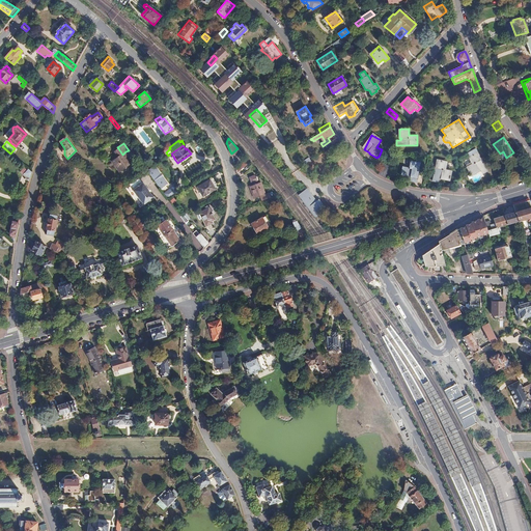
[(130,165),(124,158),(128,156),(126,151),(122,155),(118,148),(114,151),(116,154),(118,157),(116,159),(112,162),(117,169),(118,168),(120,171),(126,167),(127,167),(130,165)]
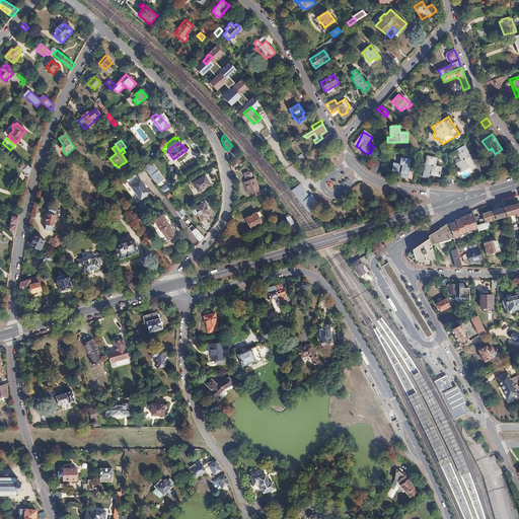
[(472,169),(476,167),(465,146),(460,148),(462,151),(458,154),(461,160),(456,163),(459,167),(458,168),(459,170),(460,170),(461,171),(468,167),(468,166),(470,165),(472,169)]
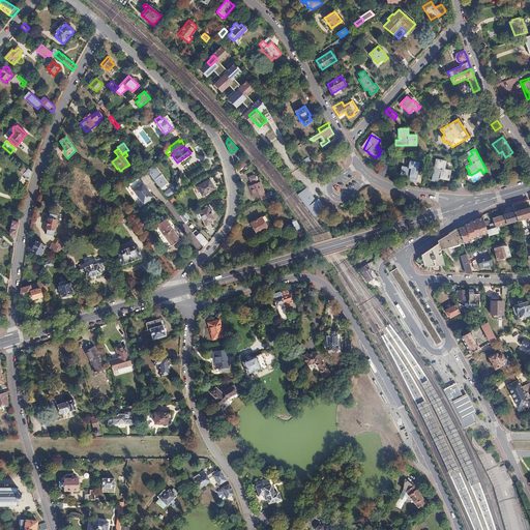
[(237,172),(248,162),(248,160),(246,158),(236,168),(237,171),(237,172)]
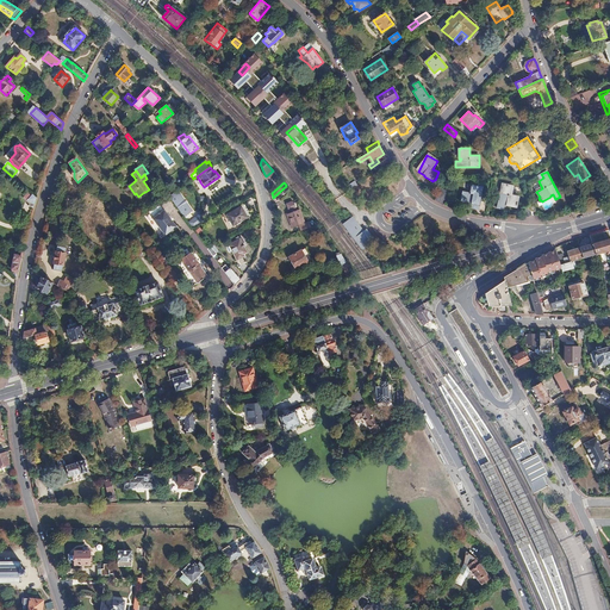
[(471,209),(480,210),(484,186),(472,185),(471,193),(464,192),(462,199),(461,198),(461,200),(462,201),(462,203),(472,204),(471,209)]
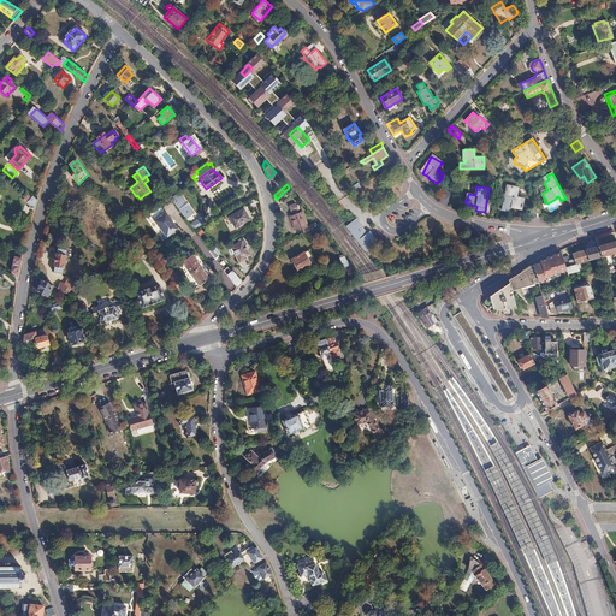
[(520,189),(508,187),(503,211),(509,212),(510,206),(513,207),(513,208),(522,209),(522,207),(525,207),(525,205),(523,203),(525,200),(517,199),(520,189)]
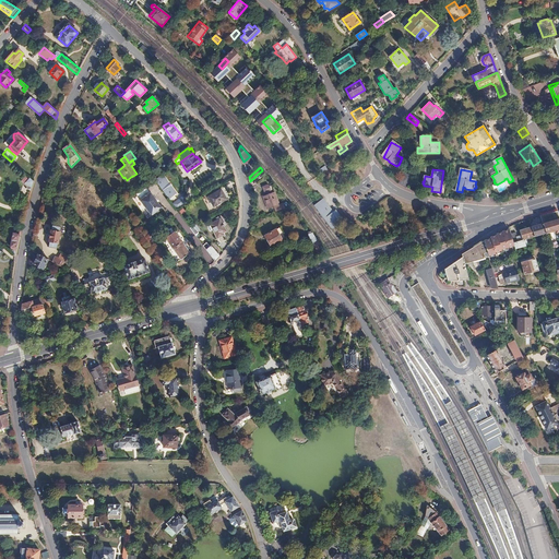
[(402,185),(408,175),(404,173),(399,182),(400,183),(402,185)]
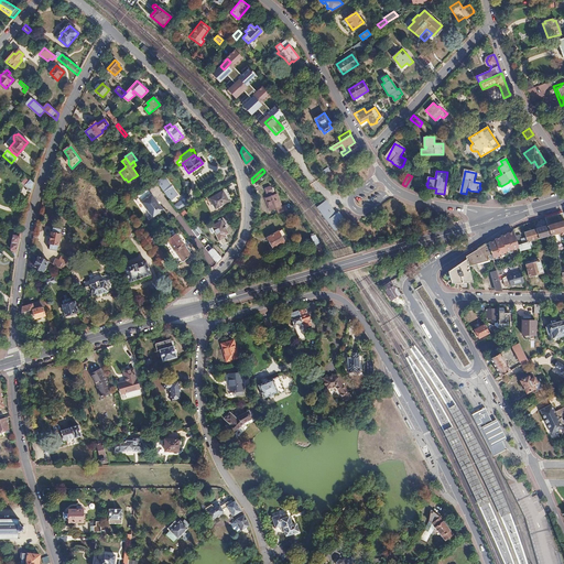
[(179,195),(164,176),(156,182),(171,201),(179,195)]
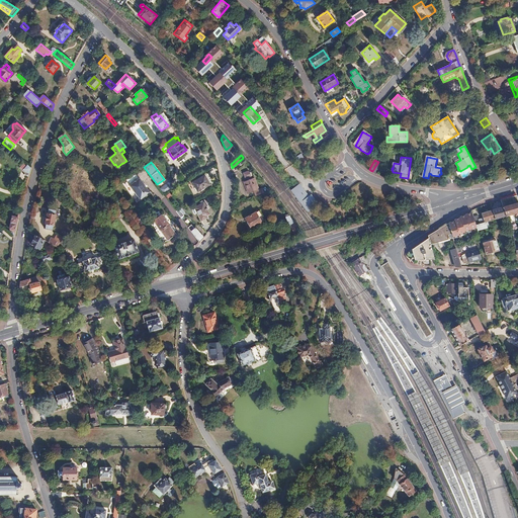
[(376,173),(382,164),(378,162),(372,171),(374,172),(376,173)]
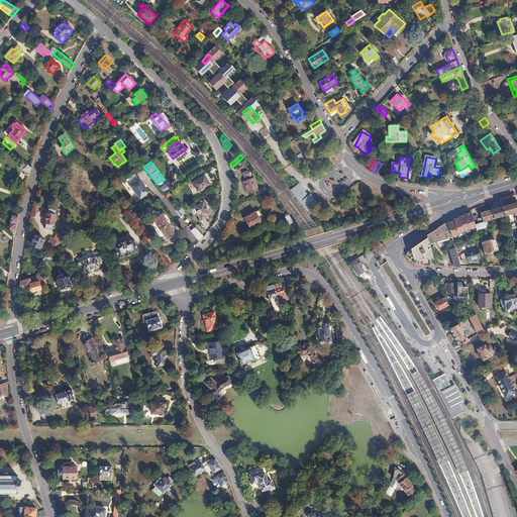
[(29,172),(31,168),(27,165),(22,171),(28,176),(29,172)]
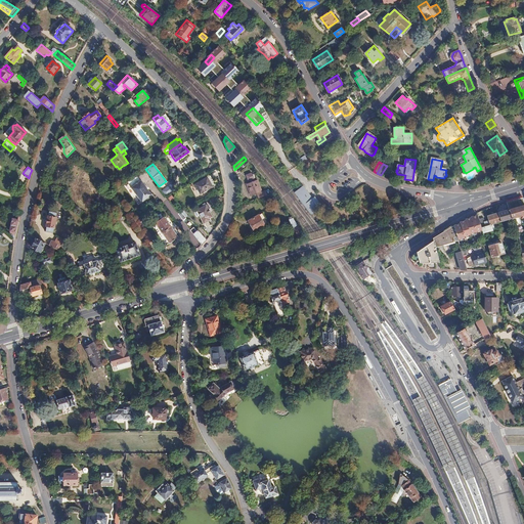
[(260,189),(255,179),(252,180),(251,177),(252,177),(249,172),(244,174),(246,180),(248,179),(249,181),(245,183),(251,194),(256,191),(258,197),(266,192),(264,187),(260,189)]
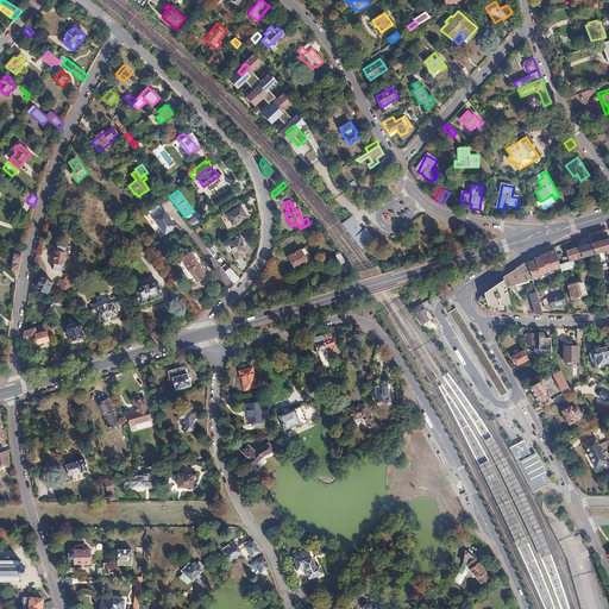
[(177,227),(164,209),(164,211),(159,203),(149,211),(154,219),(165,236),(177,227)]
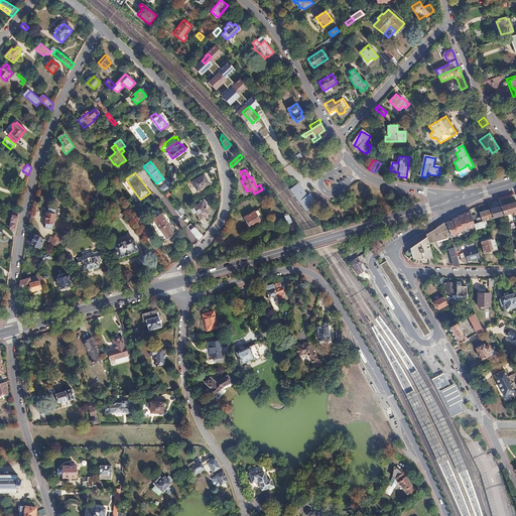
[(198,190),(213,181),(207,172),(192,181),(198,190)]
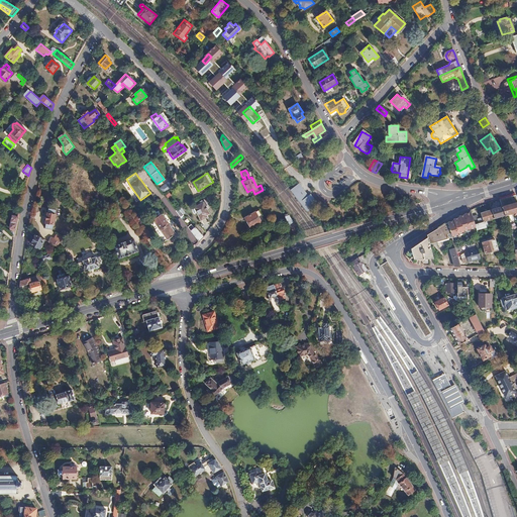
[(452,174),(444,177),(447,184),(454,182),(452,174)]
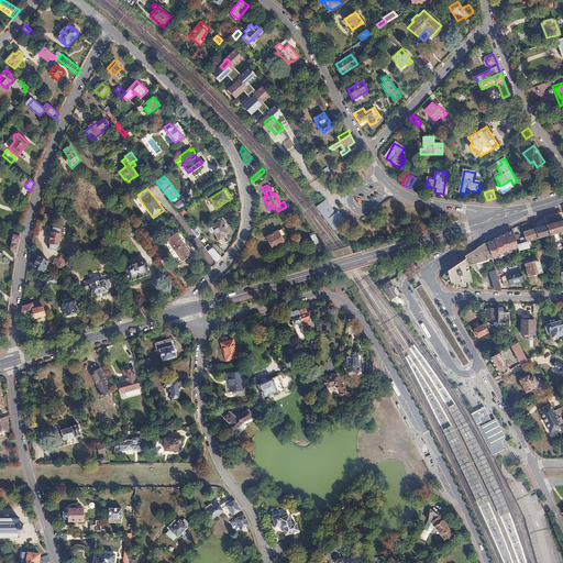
[(326,198),(315,207),(331,229),(342,220),(326,198)]
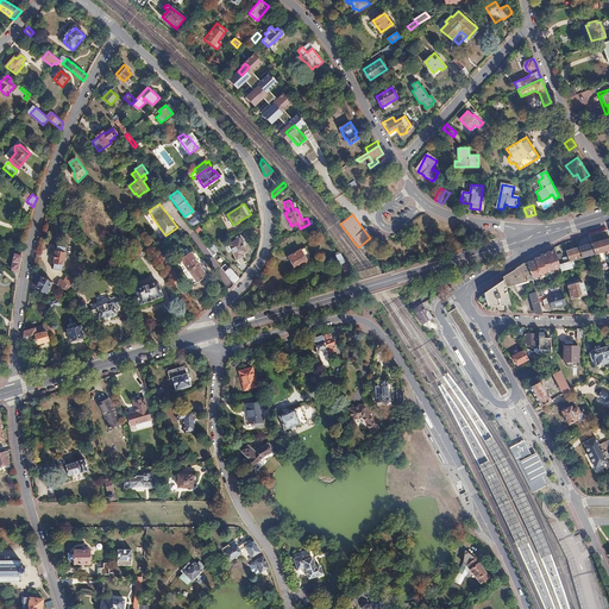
[(187,220),(190,226),(200,221),(198,215),(187,220)]
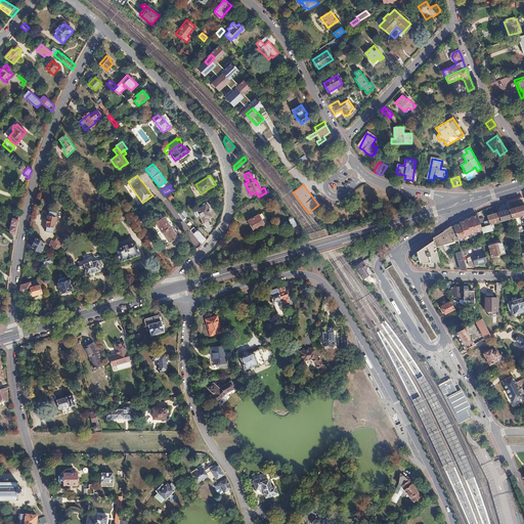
[(55,197),(60,190),(57,187),(52,193),(55,197)]
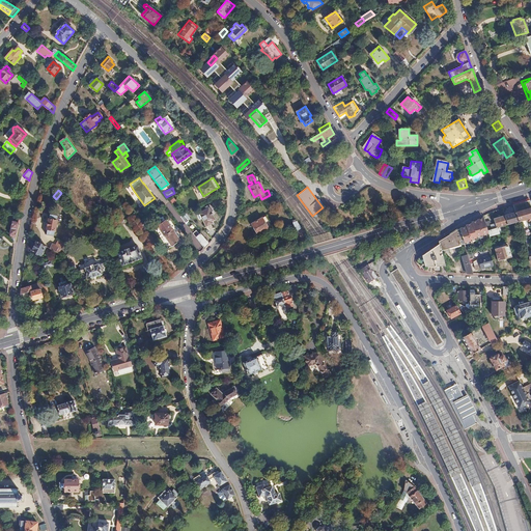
[(530,203),(530,200),(522,202),(513,205),(516,213),(519,222),(526,220),(527,221),(529,220),(528,219),(530,218),(530,203)]
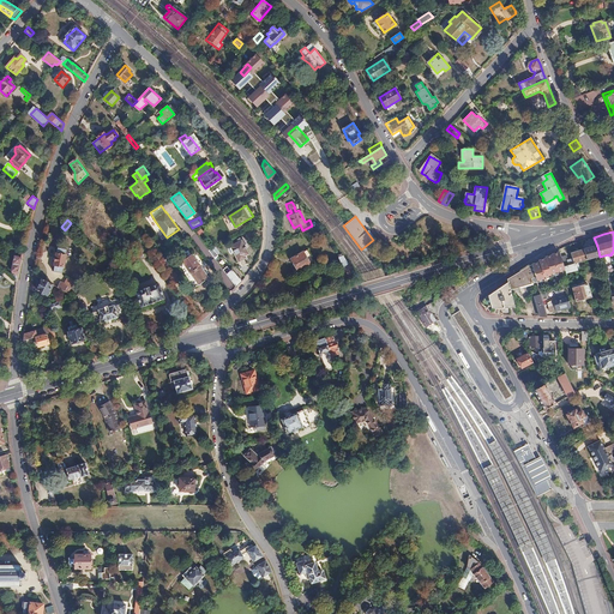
[(232,246),(239,262),(245,259),(242,256),(248,252),(246,246),(245,247),(242,240),(232,246)]
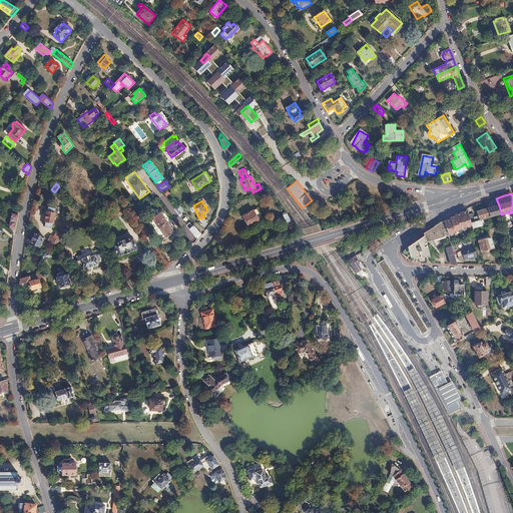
[(114,211),(119,207),(117,205),(108,211),(110,213),(114,211)]
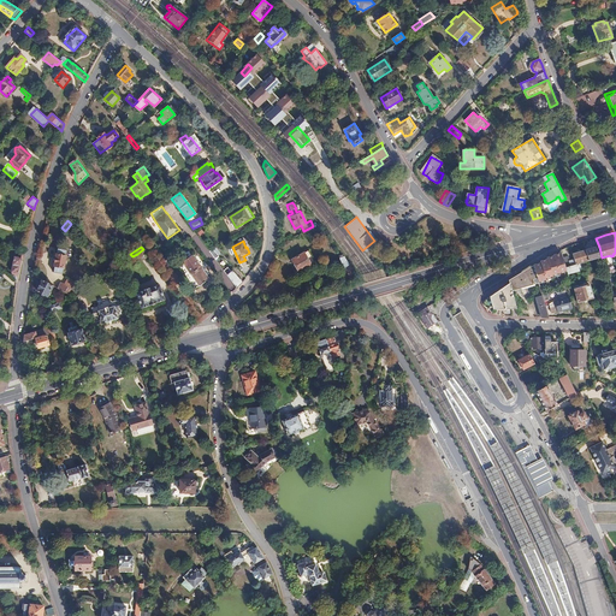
[(602,258),(599,247),(586,250),(590,261),(602,258)]
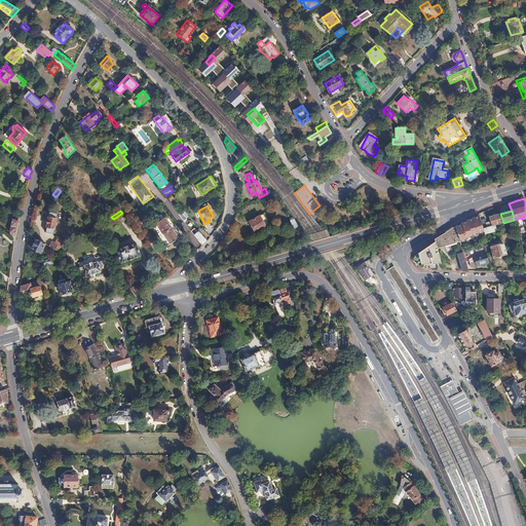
[(54,214),(46,213),(46,217),(45,217),(43,227),(44,227),(43,232),(50,234),(51,229),(52,229),(54,219),(53,218),(54,214)]
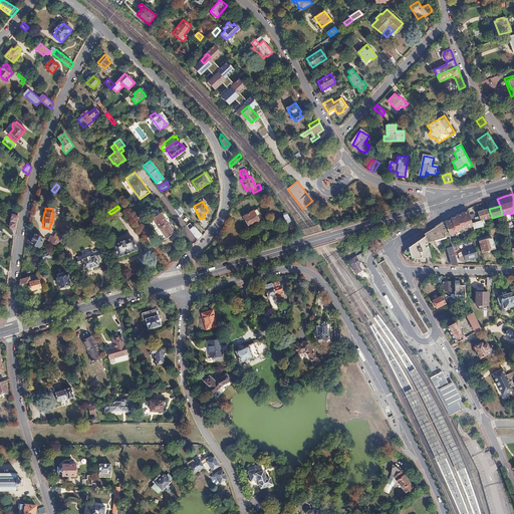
[(123,214),(119,208),(114,212),(118,218),(123,214)]
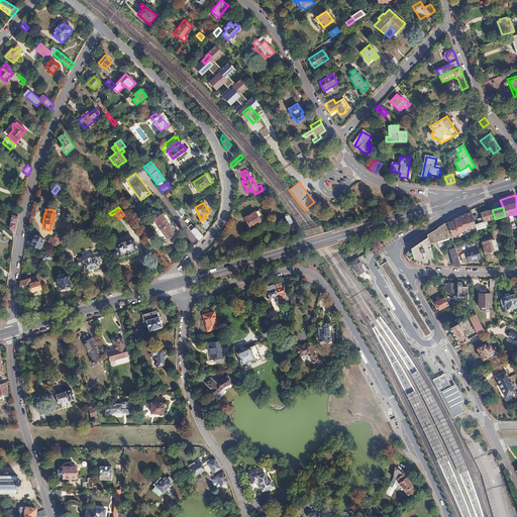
[(495,219),(492,210),(482,213),(485,222),(488,221),(495,219)]
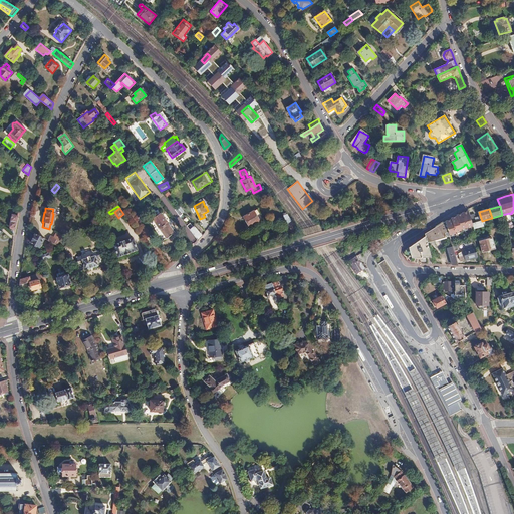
[(250,226),(259,221),(253,211),(244,216),(250,226)]
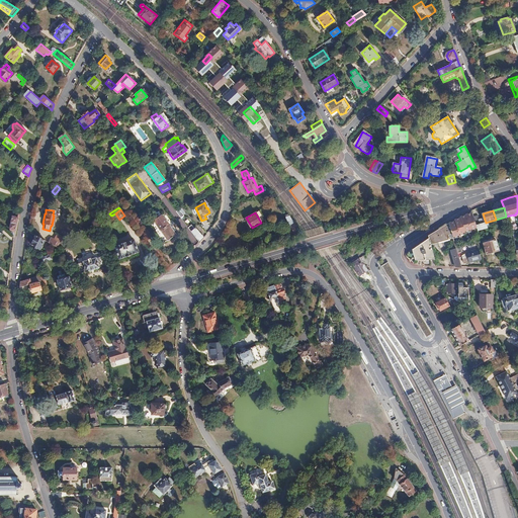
[(452,222),(449,223),(453,238),(459,236),(459,235),(465,233),(465,232),(471,230),(471,229),(478,228),(477,225),(475,217),(472,212),(469,213),(467,213),(466,214),(464,216),(461,217),(461,218),(458,219),(455,220),(455,222),(452,222)]
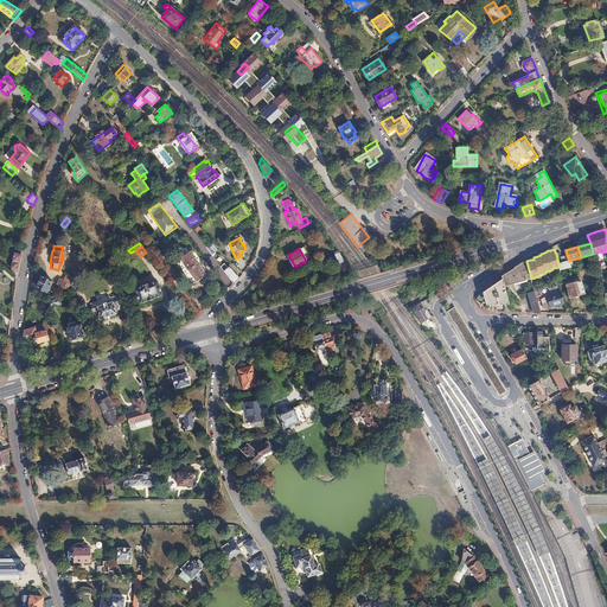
[(350,267),(345,260),(339,251),(338,250),(336,253),(339,264),(343,263),(344,270),(351,268),(350,267)]
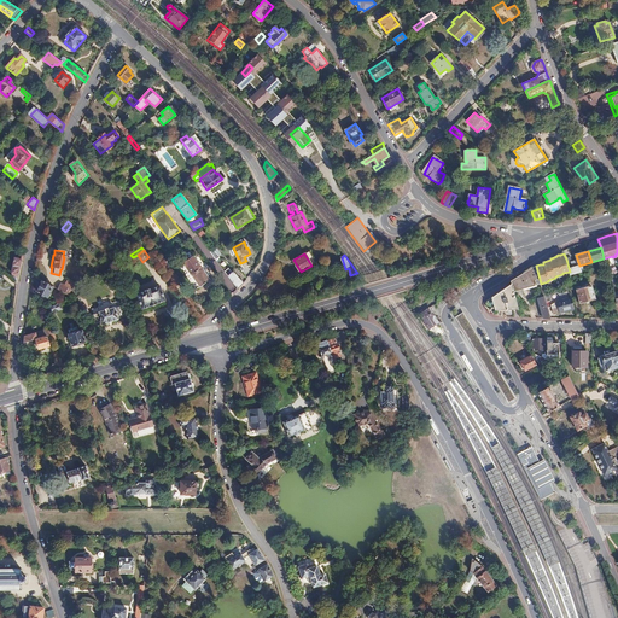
[(17,280),(21,264),(22,258),(15,257),(11,277),(17,283),(17,280)]
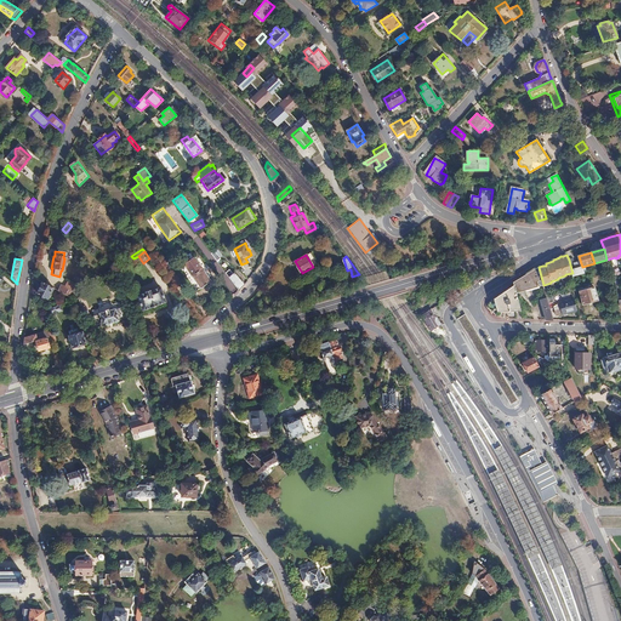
[(200,288),(211,280),(203,268),(201,268),(197,262),(188,268),(193,274),(192,275),(200,288)]
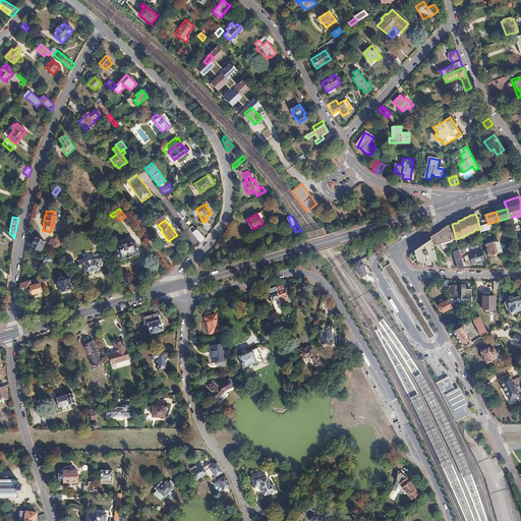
[(520,238),(516,222),(511,224),(516,240),(520,238)]
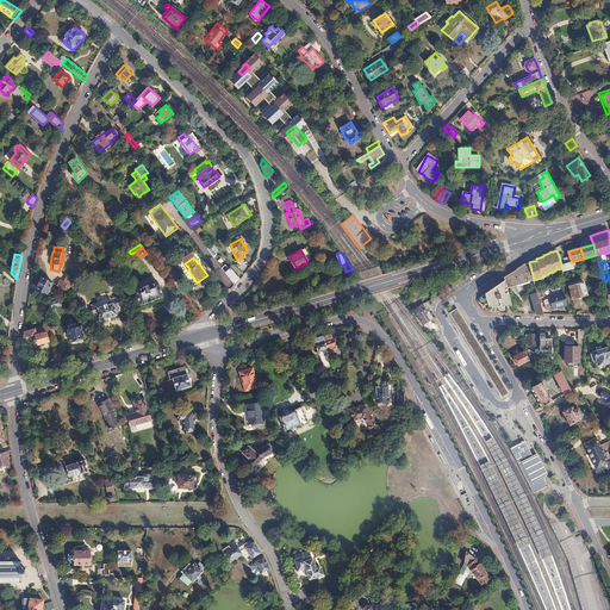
[(562,268),(564,272),(574,268),(574,267),(578,266),(576,261),(572,262),(567,263),(561,265),(562,268)]
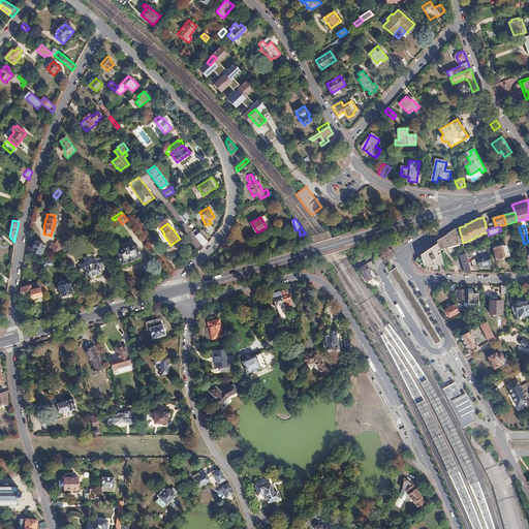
[(463,243),(459,227),(454,230),(448,234),(442,238),(438,241),(440,250),(464,244),(463,243)]
